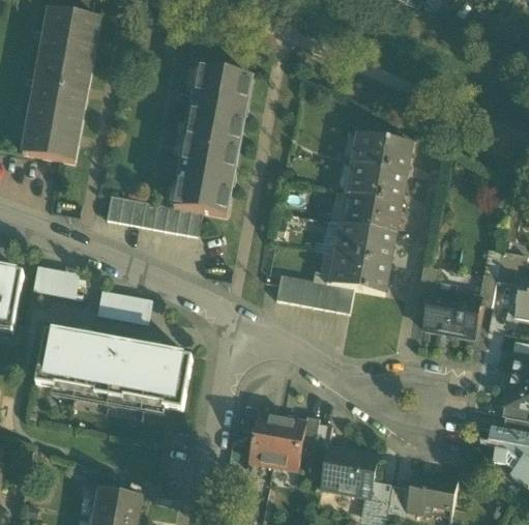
[(100,18),(48,8),(22,153),(74,163),(100,18)]
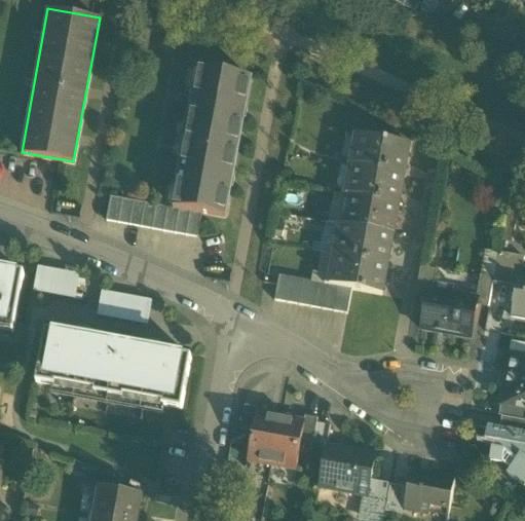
[(250,76),(202,67),(199,87),(193,91),(189,111),(193,117),(190,137),(237,146),(250,76)]
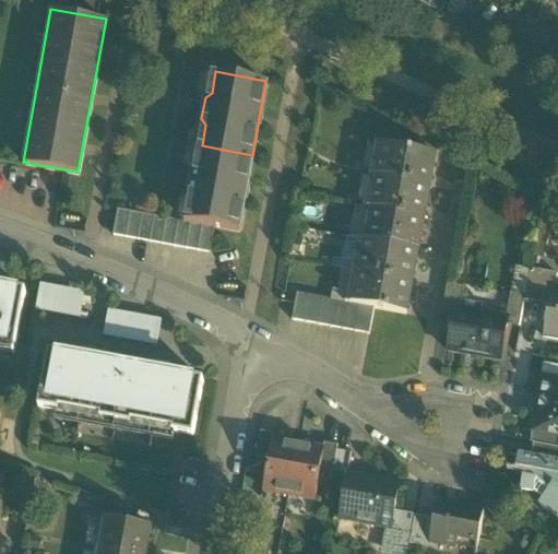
[(435,151),(379,140),(372,173),(429,184),(435,151)]
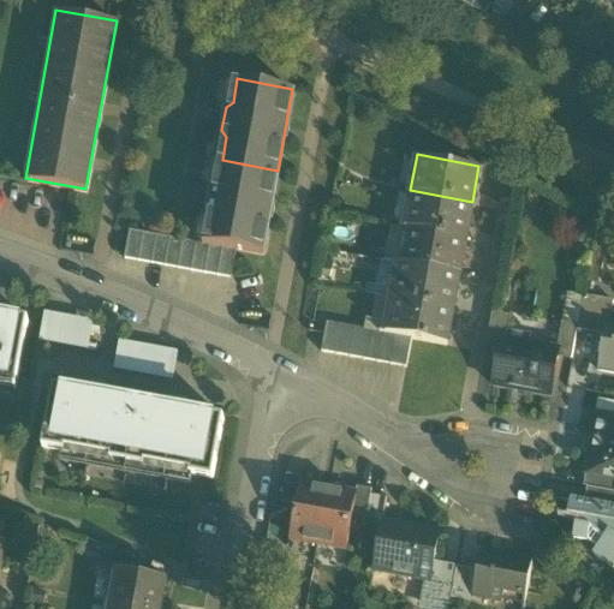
[(278,171),(222,160),(218,183),(210,187),(207,212),(212,219),(207,242),(234,248),(262,252),(278,171)]
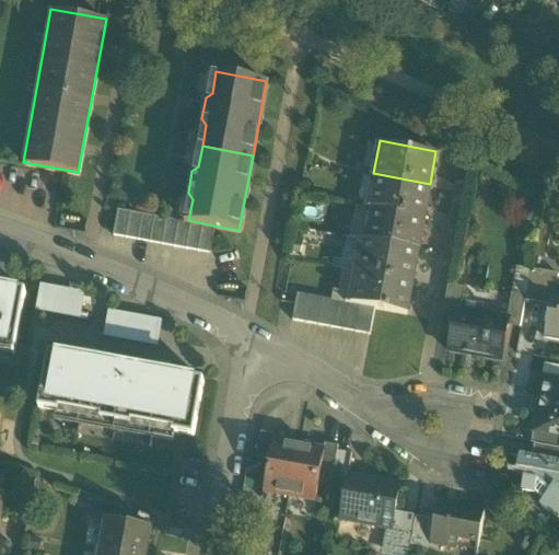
[(430,184),(373,173),(368,205),(371,206),(423,216),(430,184)]
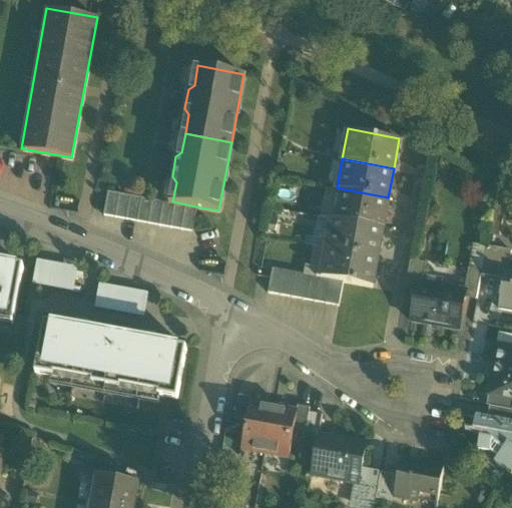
[(388,197),(340,188),(335,217),(383,226),(388,197)]
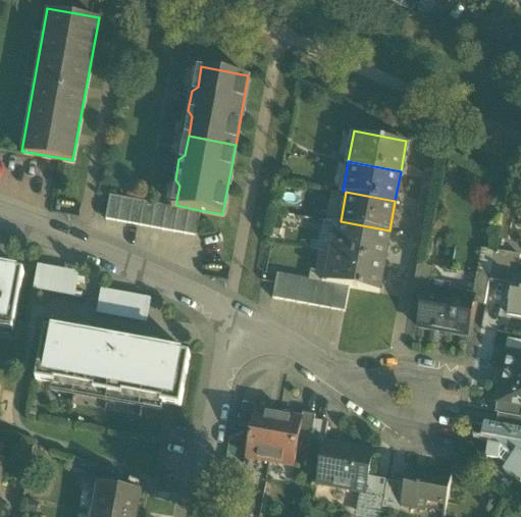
[(175,205),(109,193),(105,216),(195,233),(199,210),(175,205)]
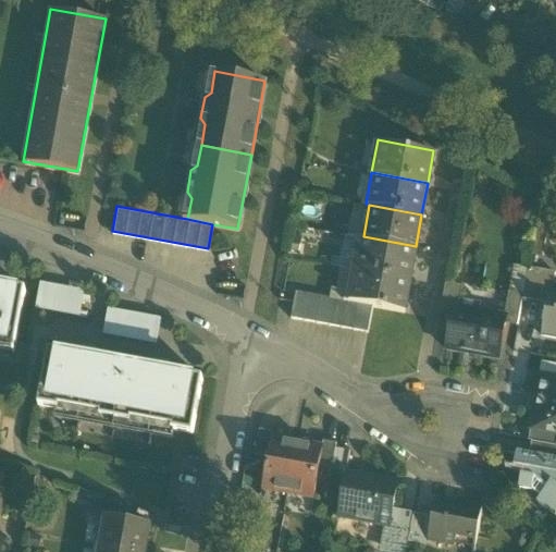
[(363,236),(360,236),(354,268),(410,278),(416,246),(363,236)]
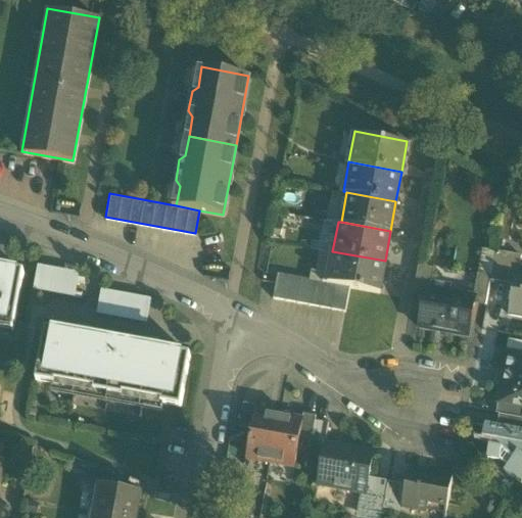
[(521,254),(494,249),(490,274),(490,276),(514,280),(515,270),(518,271),(521,254)]
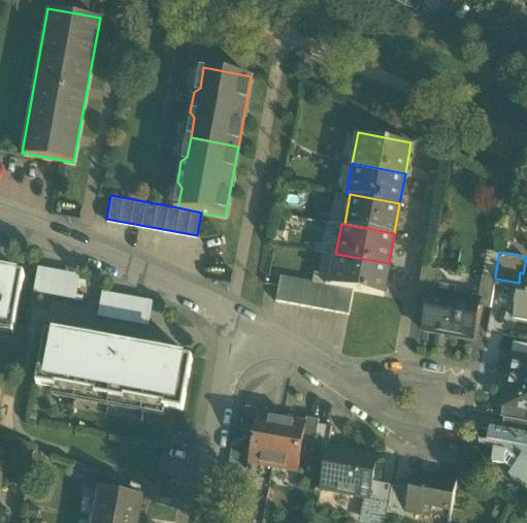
[(389,263),(335,254),(330,284),(353,288),(383,294),(389,263)]
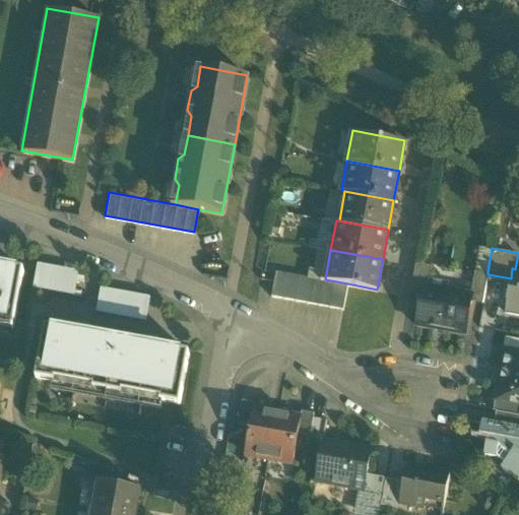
[(473,269),(430,261),(429,264),(431,265),(428,285),(468,293),(473,269)]
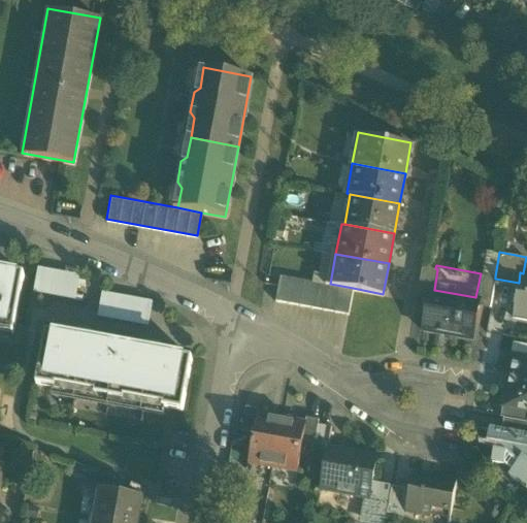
[(78,274),(38,266),(34,289),(74,296),(78,274)]
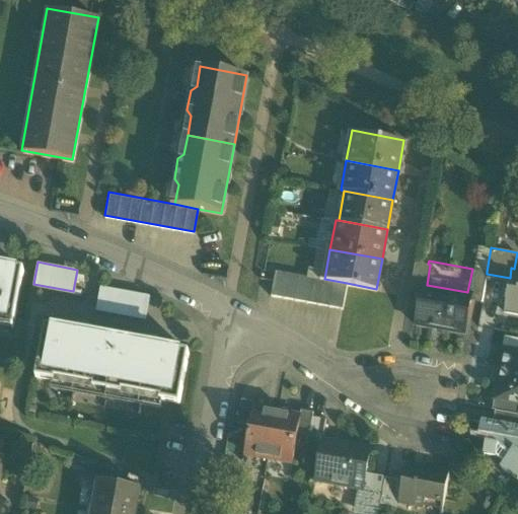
[(428,264),(415,262),(410,289),(420,291),(421,284),(427,285),(430,265),(428,264)]
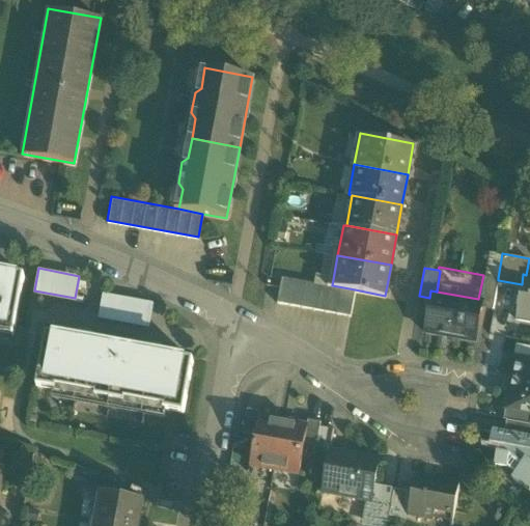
[(0,323),(14,326),(23,274),(0,269),(0,323)]
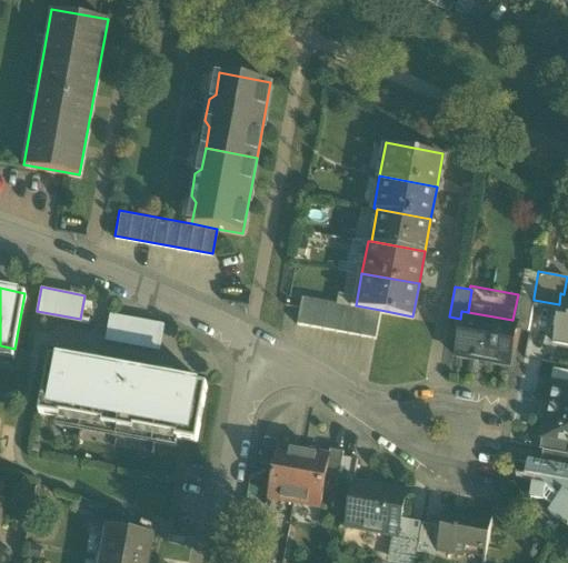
[(567,294),(564,294),(560,293),(559,304),(554,338),(567,340),(567,294)]
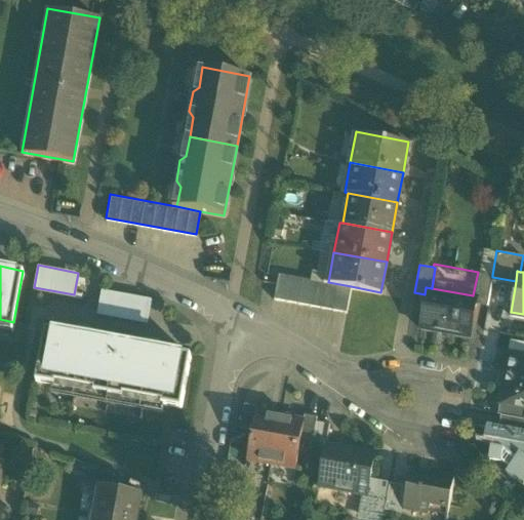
[(492,275),(478,272),(473,295),(475,295),(474,302),(487,304),(492,277),(492,275)]
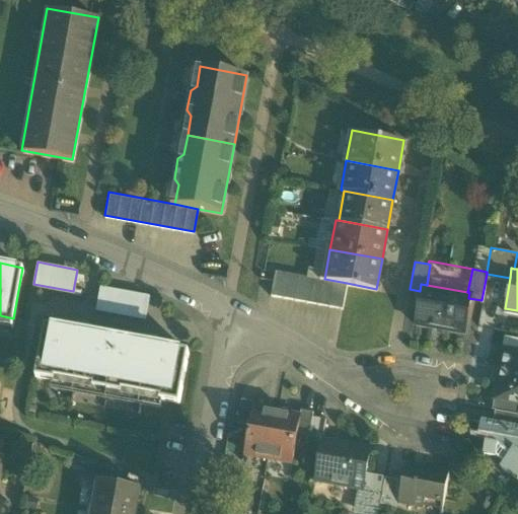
[(287,272),(275,270),(271,293),(282,295),(287,272)]
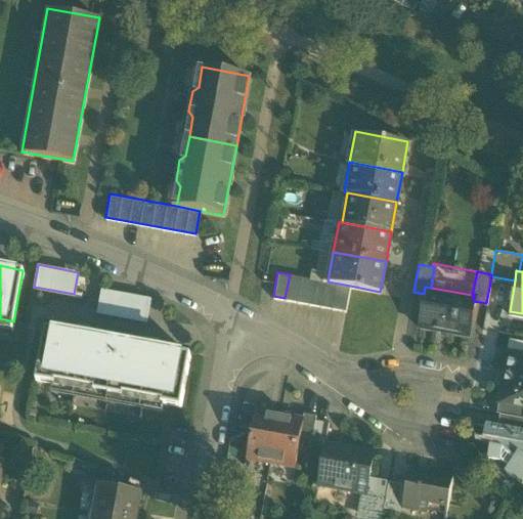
[(301,277),(290,274),(285,298),(297,300),(301,277)]
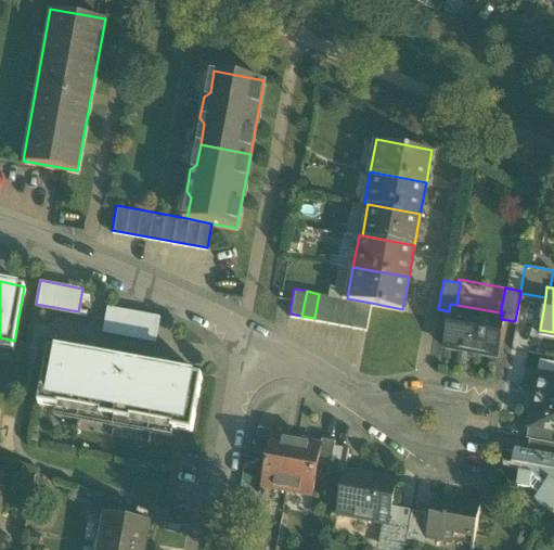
[(332,296),(319,294),(314,318),(327,320),(332,296)]
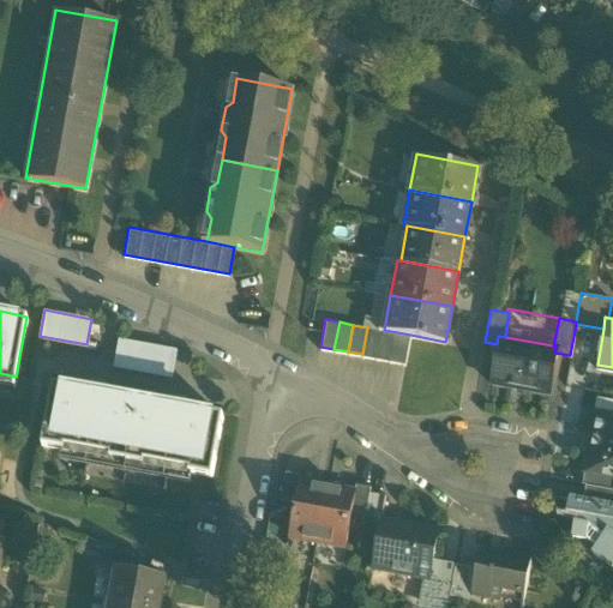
[(382,330),(367,327),(362,354),(377,357),(382,330)]
